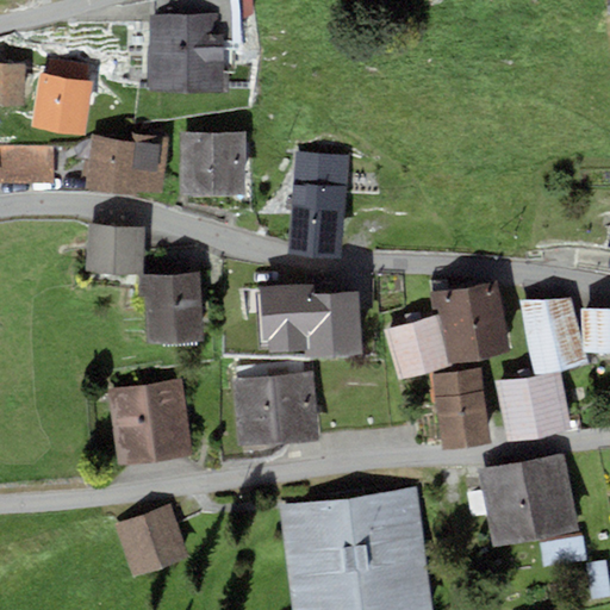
[(223,13),(149,14),(150,89),(163,89),(163,92),(229,91),(229,73),(224,73),(223,13)]
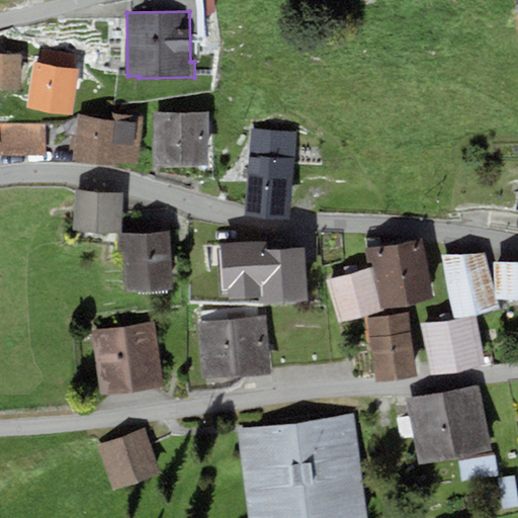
[(0,89),(20,90),(21,48),(0,46),(0,89)]
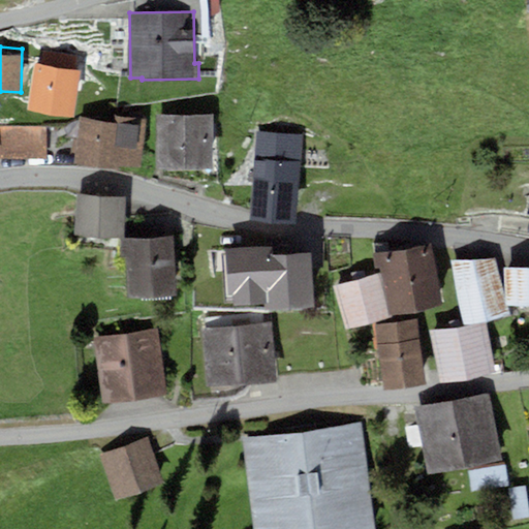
[(82,71),(33,64),(27,111),(75,117),(82,71)]
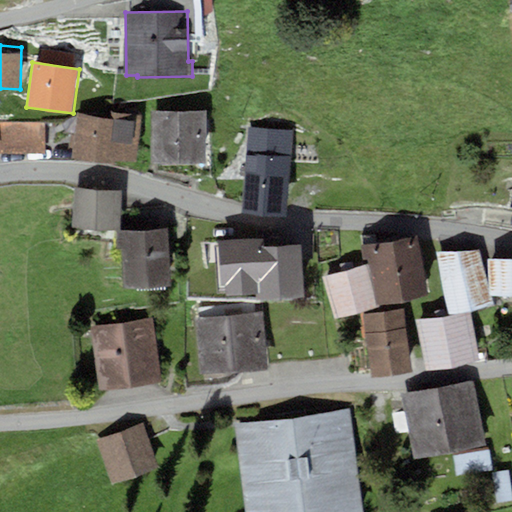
[(207,111),(151,111),(152,164),(207,163),(207,111)]
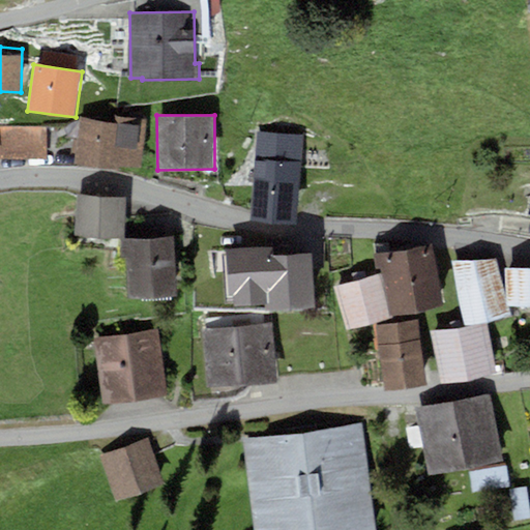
[(115,122),(82,117),(70,126),(71,129),(80,131),(75,163),(119,171),(119,167),(142,167),(146,120),(116,116),(115,122)]
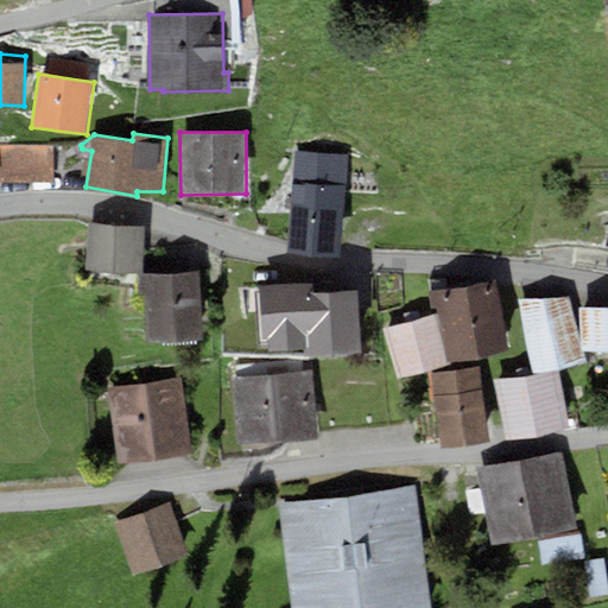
[(0,181),(55,182),(54,146),(0,147),(0,181)]
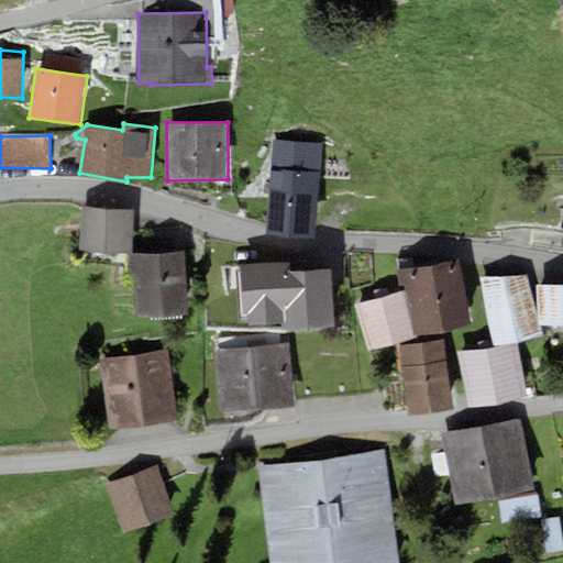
[(322,142),(272,140),(267,232),(319,234),(322,142)]
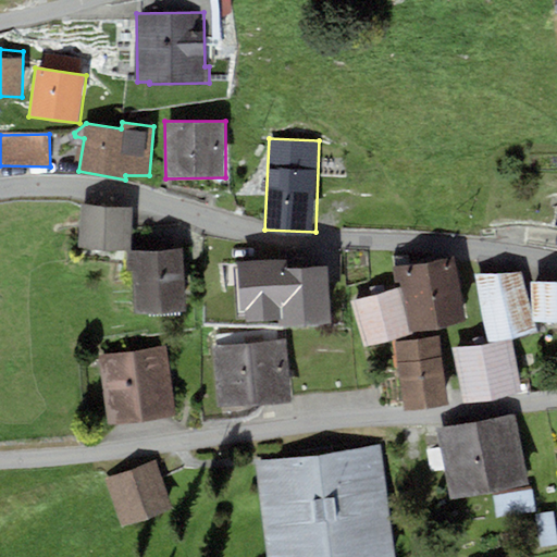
[(135,208),(83,205),(79,248),(132,252),(135,208)]
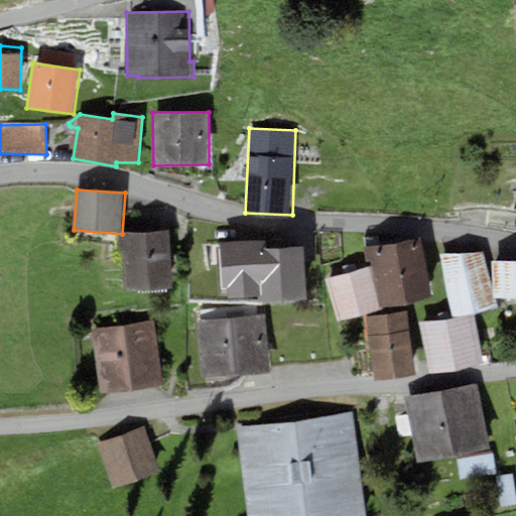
[(170,233),(118,235),(118,252),(123,252),(125,290),(172,288),(170,233)]
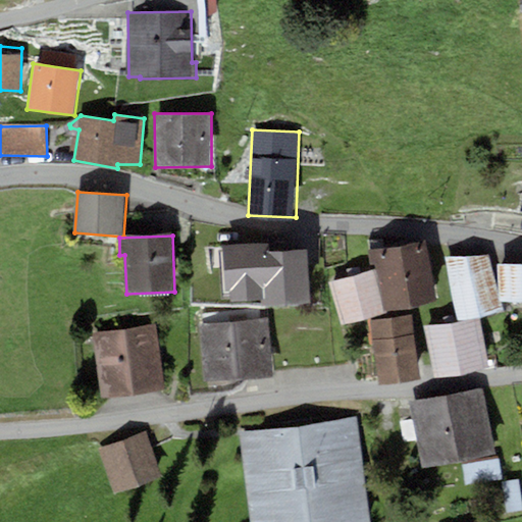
[(425,239),(369,250),(372,264),(377,263),(387,311),(437,301),(425,239)]
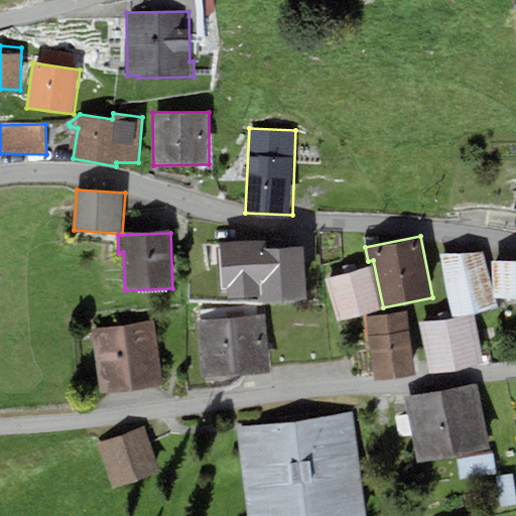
[(268,240),(218,243),(221,288),(227,288),(228,297),(262,295),(262,302),(307,299),(304,246),(269,248),(268,240)]
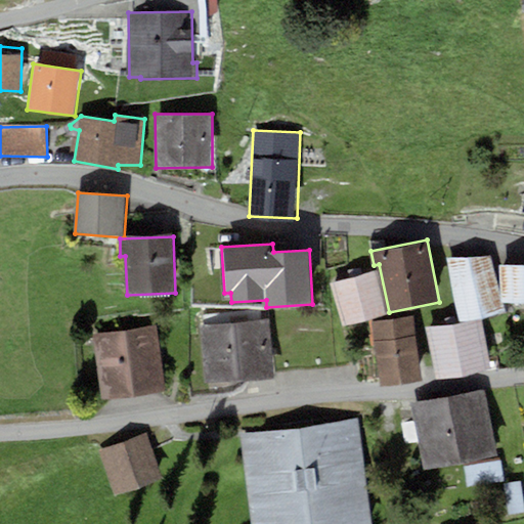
[(490,257),(447,257),(459,320),(505,313),(490,257)]
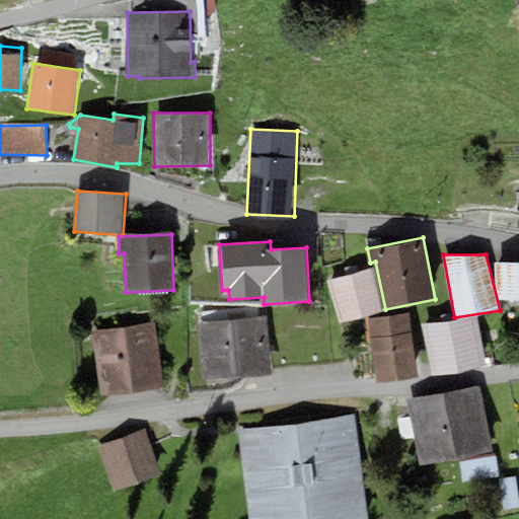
[(518,262),(498,263),(499,299),(518,298),(518,262)]
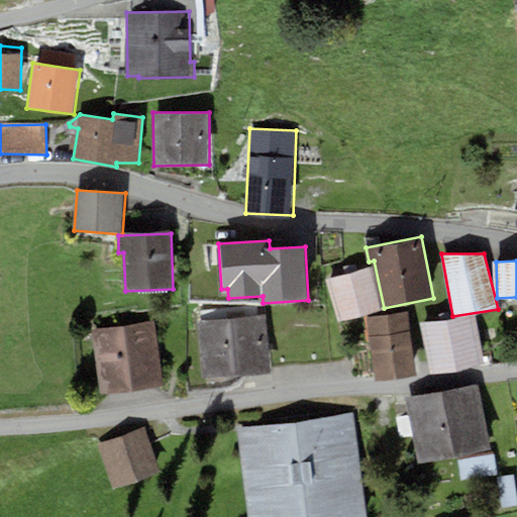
[(371,268),(329,280),(341,322),(384,309),(371,268)]
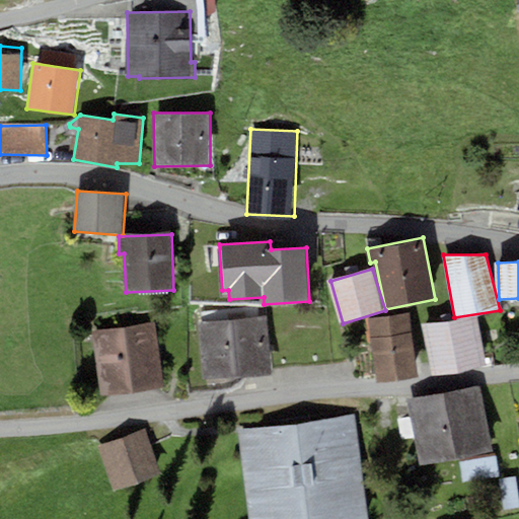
[(202,322),(198,323),(203,379),(272,373),(267,317),(258,318),(257,307),(201,311),(202,322)]
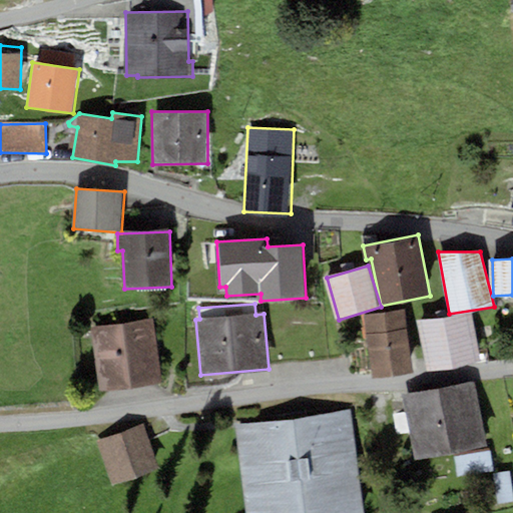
[(407,311),(358,317),(362,343),(368,340),(373,376),(414,371),(407,311)]
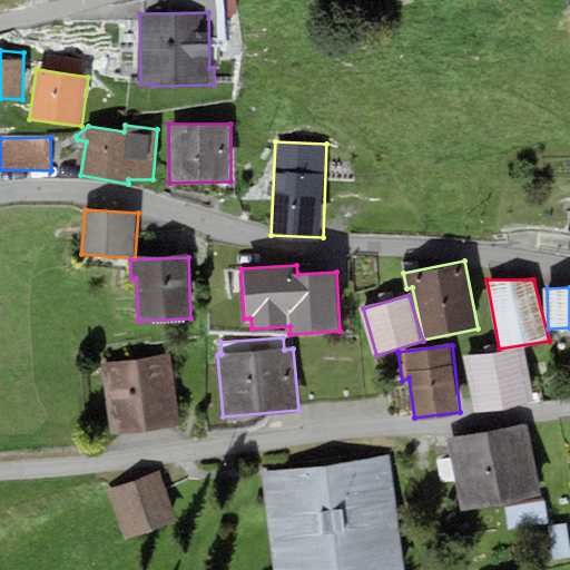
[(524,347),(464,359),(473,411),(534,401),(524,347)]
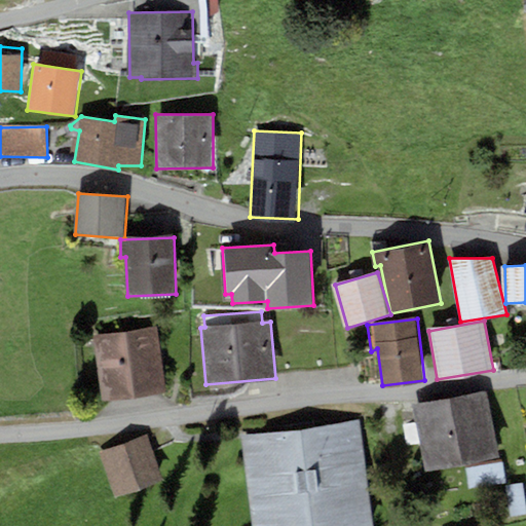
[(157,328),(92,336),(101,401),(165,392),(157,328)]
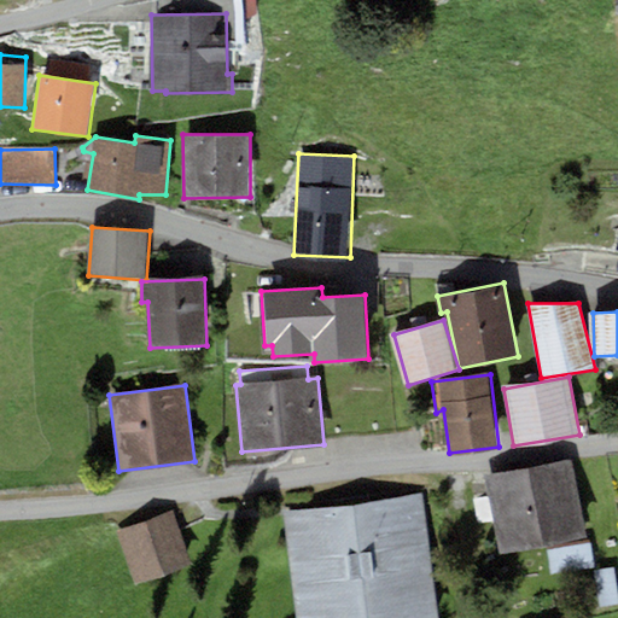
[(572,460),(487,476),(501,553),(587,537),(572,460)]
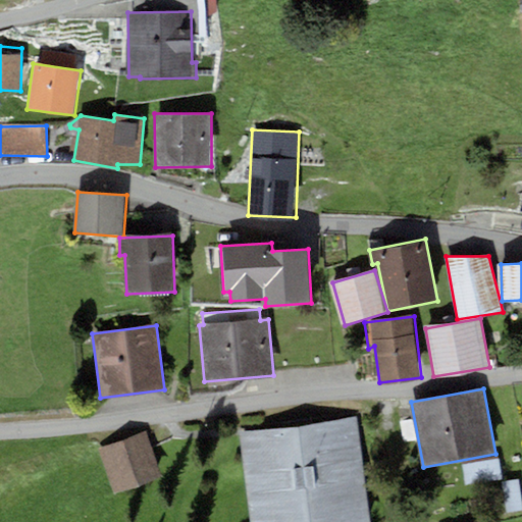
[(371,521),(358,416),(238,431),(249,521),(371,521)]
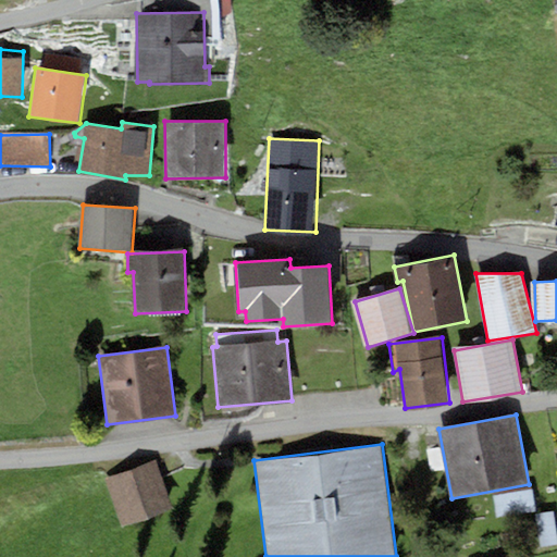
[(444,475),(438,446),(423,449),(429,478),(444,475)]
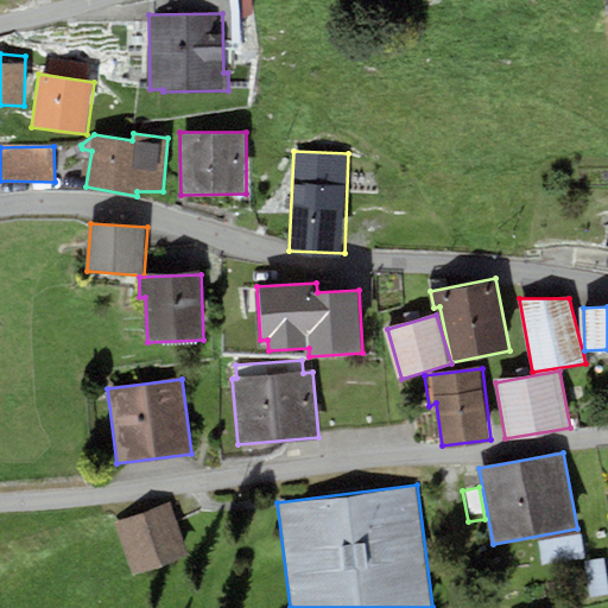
[(171,504),(114,523),(132,576),(189,556),(171,504)]
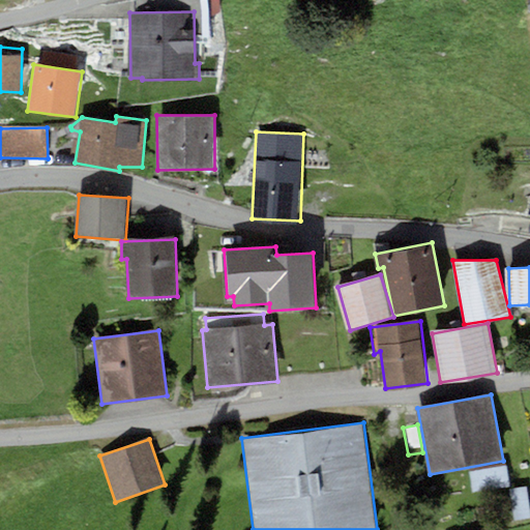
[(509,467),(472,470),(474,493),(511,490),(509,467)]
